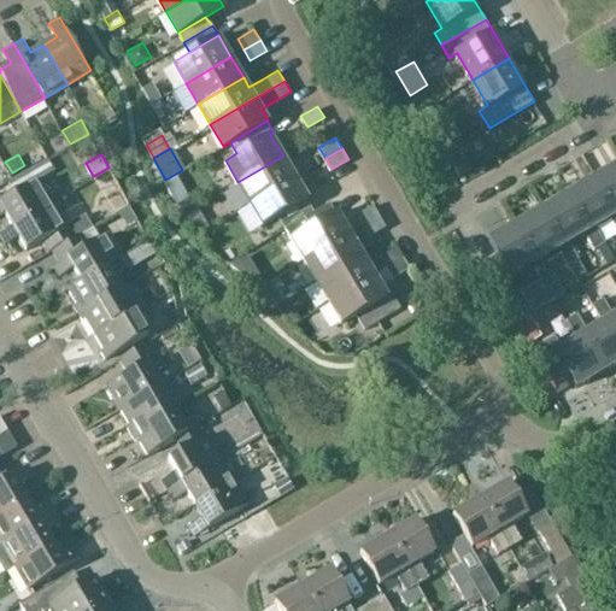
[(283,156),(238,182),(250,203),(295,176),(283,156)]
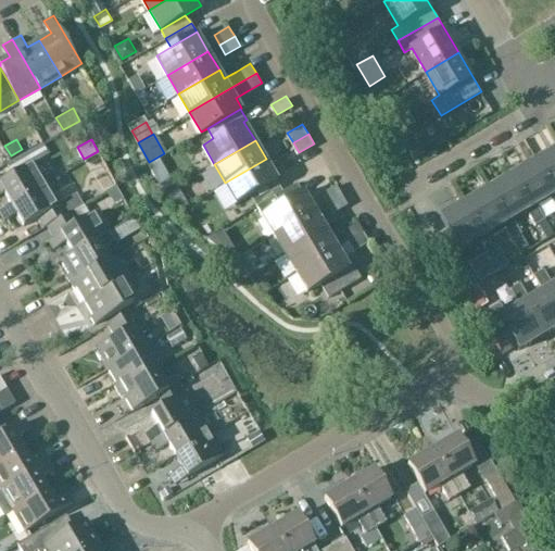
[(554,147),(537,158),(554,188),(554,147)]
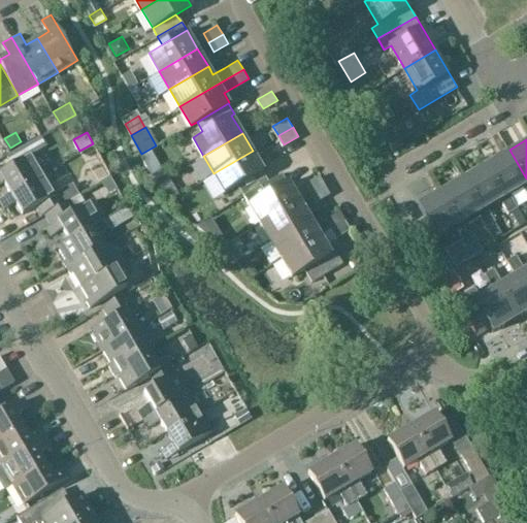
[(526,178),(509,150),(487,163),(505,195),(509,192),(522,185),(526,193),(526,178)]
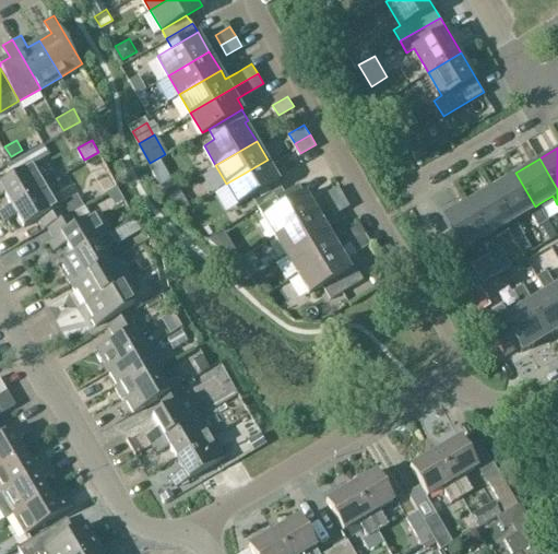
[(268,160),(226,184),(238,203),(252,195),(259,205),(276,196),(285,190),(279,179),(268,160)]
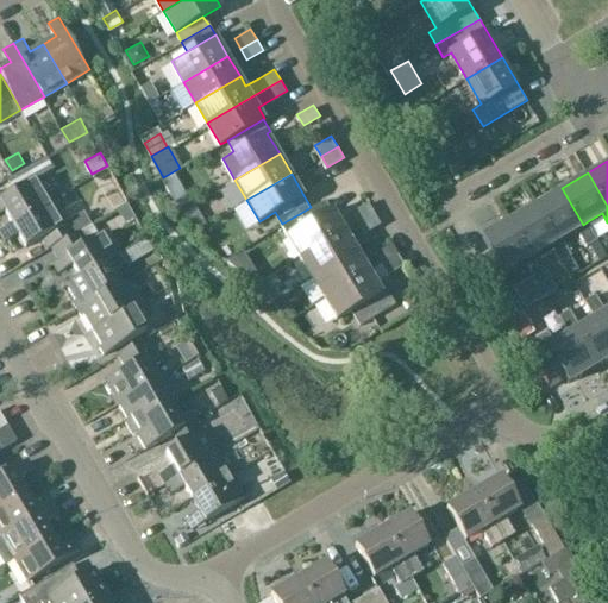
[(0,228),(52,198),(39,175),(0,198),(0,211),(6,208),(13,220),(0,227),(0,228)]
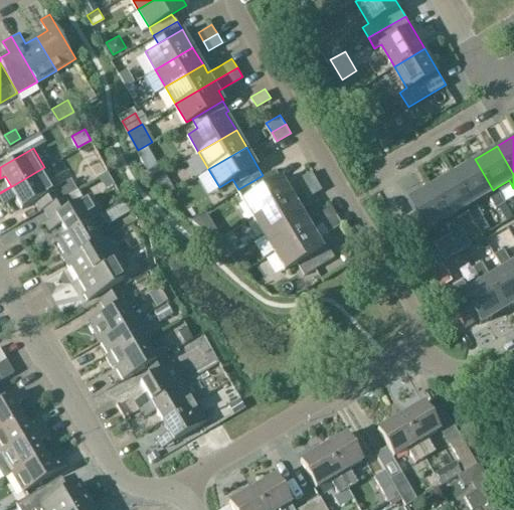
[(475,159),(453,172),(471,203),(476,200),(489,192),(497,206),(506,201),(497,187),(493,190),(475,159)]
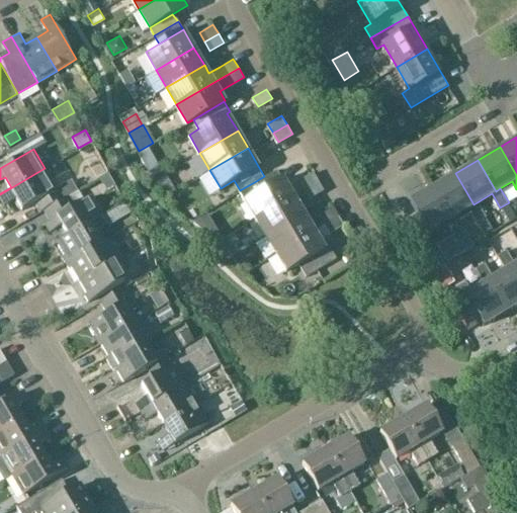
[(64,181),(54,161),(47,165),(57,185),(64,181)]
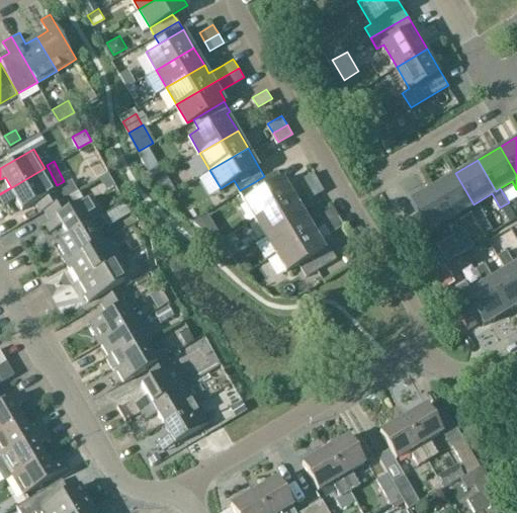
[(165,172),(159,163),(150,169),(155,178),(157,177),(165,172)]
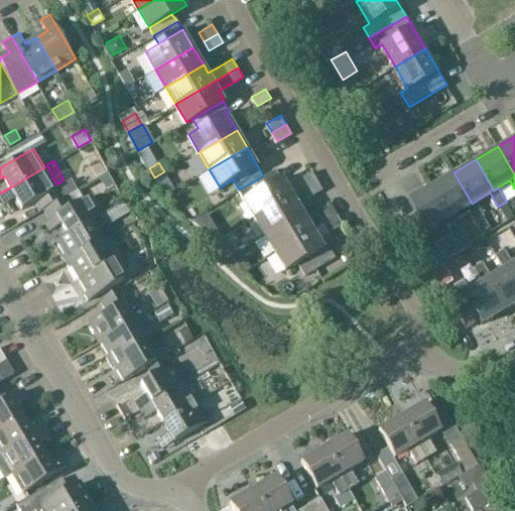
[(44,167),(0,194),(5,203),(16,196),(22,207),(33,201),(39,212),(43,209),(68,195),(75,189),(78,187),(72,177),(55,186),(44,167)]
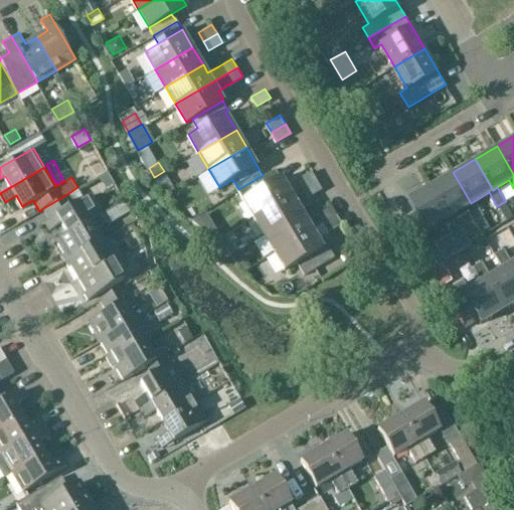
[(303,187),(317,179),(312,170),(298,178),(303,187)]
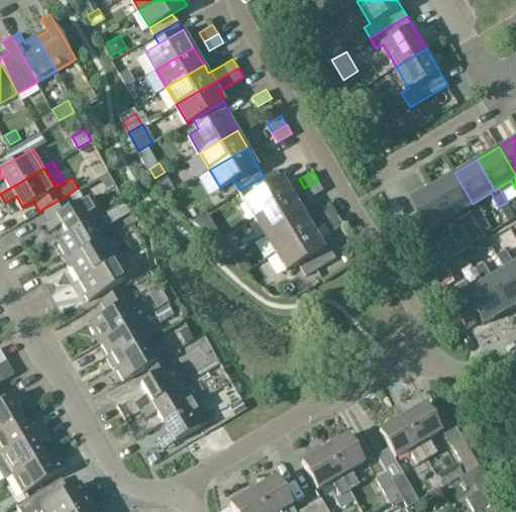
[(167,172),(156,178),(166,195),(176,189),(167,172)]
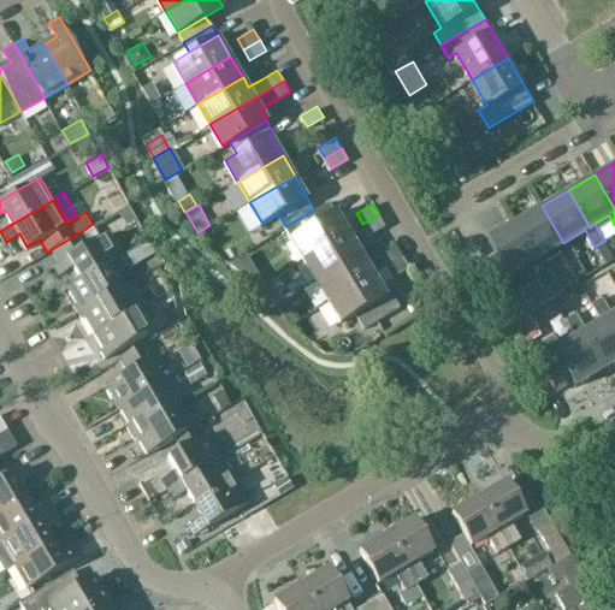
[(542,206),(515,221),(537,259),(543,255),(559,246),(568,262),(573,259),(578,256),(579,256),(569,240),(563,243),(542,206)]
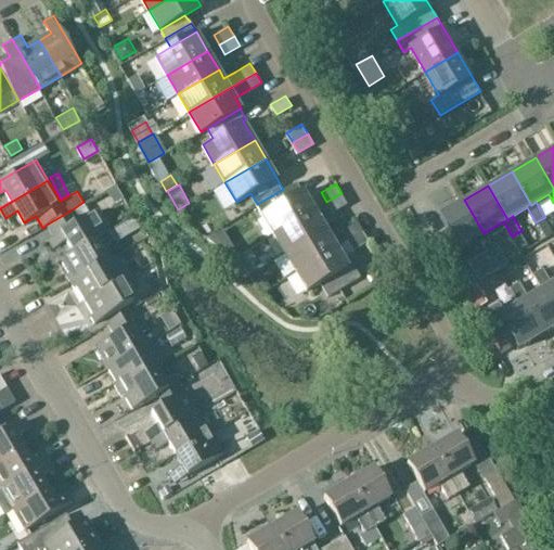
[(257,204),(262,214),(274,233),(314,209),(303,190),(280,204),(274,194),(257,204)]
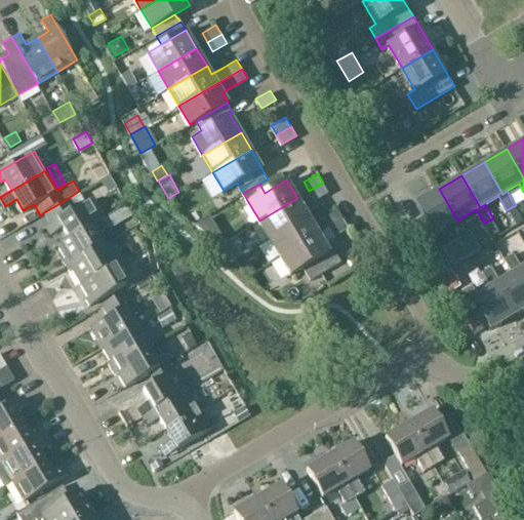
[(323,183),(309,191),(314,200),(328,192),(323,183)]
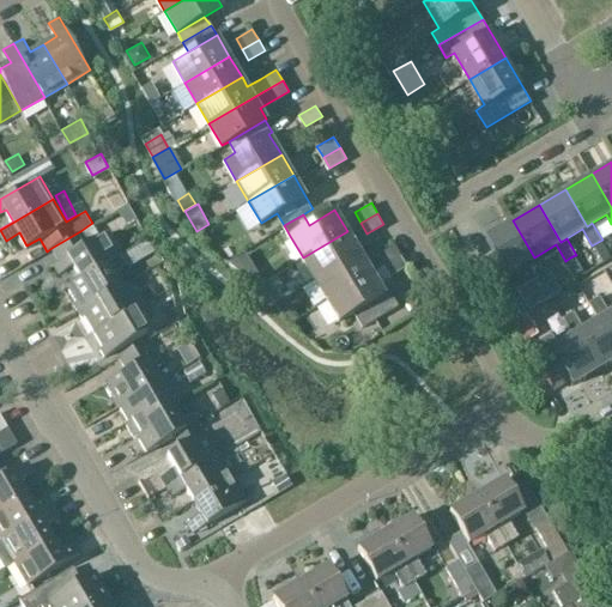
[(496,252),(480,260),(492,280),(508,271),(508,272),(529,260),(550,293),(561,287),(540,254),(534,258),(513,220),(486,236),(496,252)]
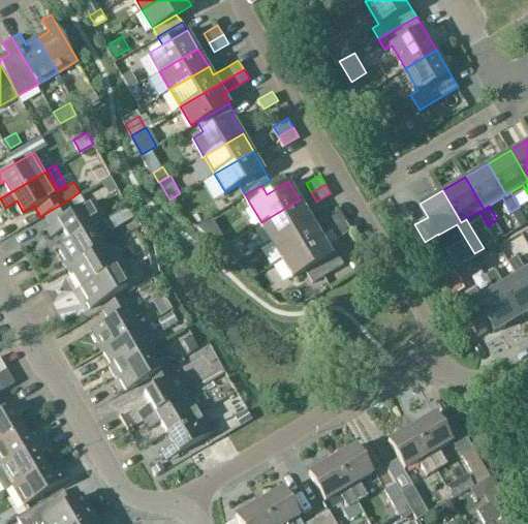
[(93,198),(86,203),(80,192),(76,194),(69,199),(44,214),(50,223),(47,225),(52,235),(64,227),(70,238),(58,245),(59,245),(61,244),(104,218),(93,198)]
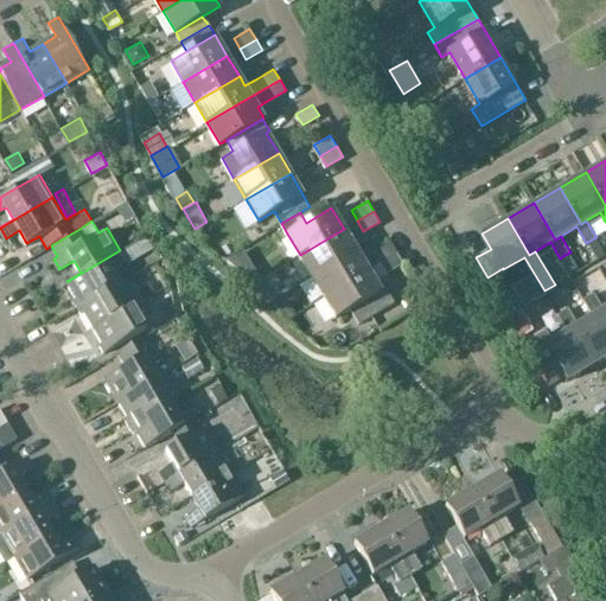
[(356,249),(344,229),(300,255),(312,275),(356,249)]
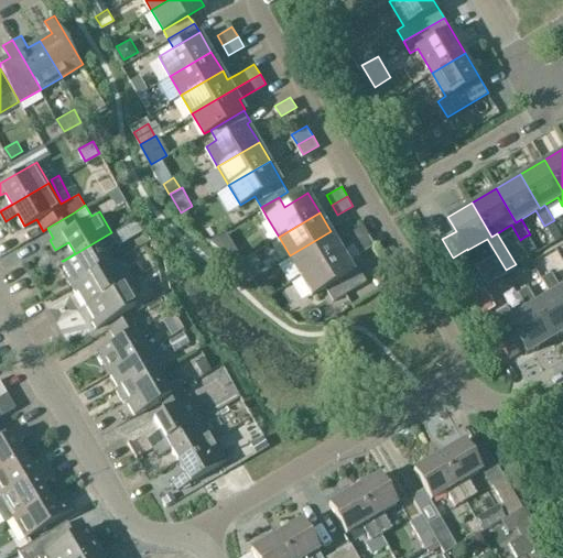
[(331,231),(290,255),(301,274),(369,233),(364,223),(348,232),(343,244),(339,245),(331,231)]
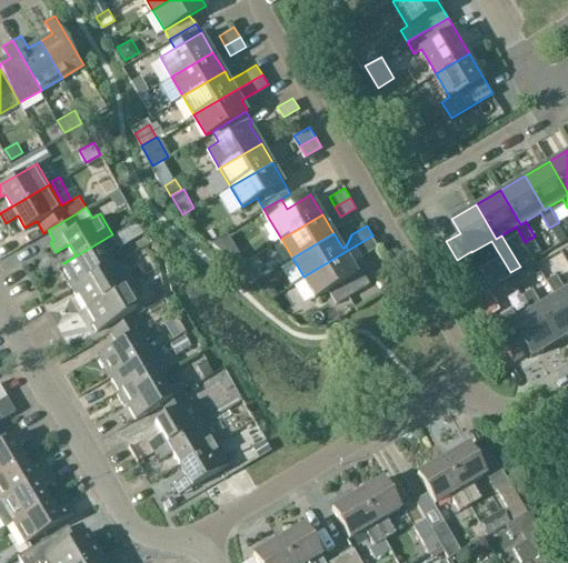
[(225,253),(236,247),(227,232),(211,242),(225,253)]
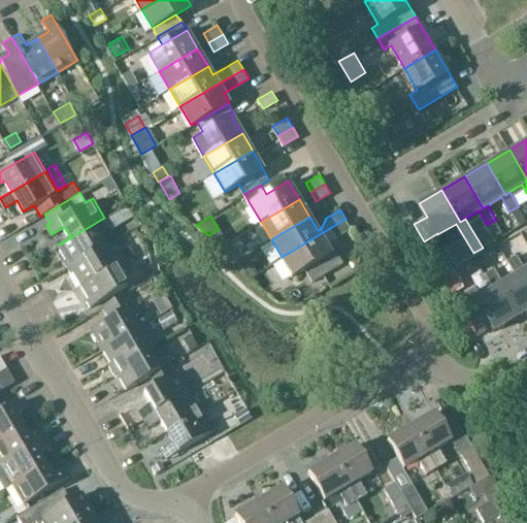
[(104,218),(59,244),(66,258),(64,260),(67,266),(104,244),(98,233),(109,227),(104,218)]
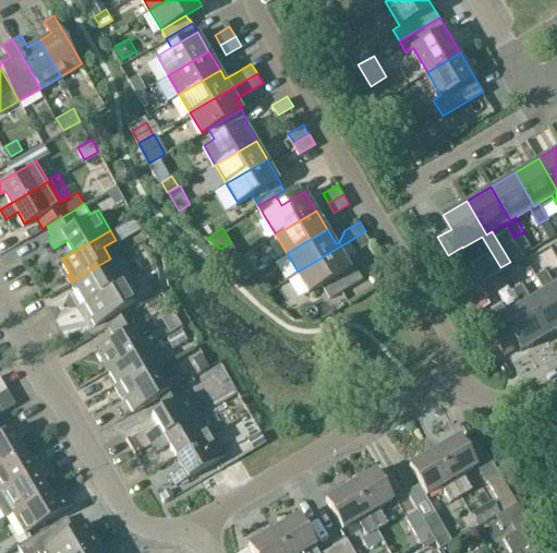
[(371,241),(365,231),(298,272),(309,291),(322,284),(325,289),(358,269),(354,263),(349,266),(344,257),(355,250),(371,241)]
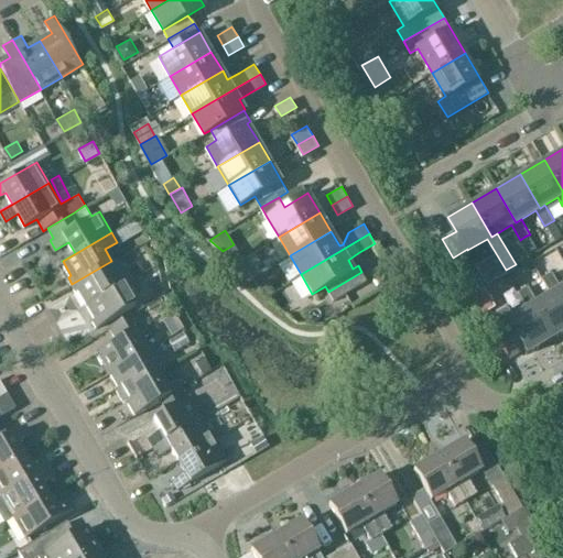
[(524,237),(520,240),(528,252),(537,248),(529,234),(524,237)]
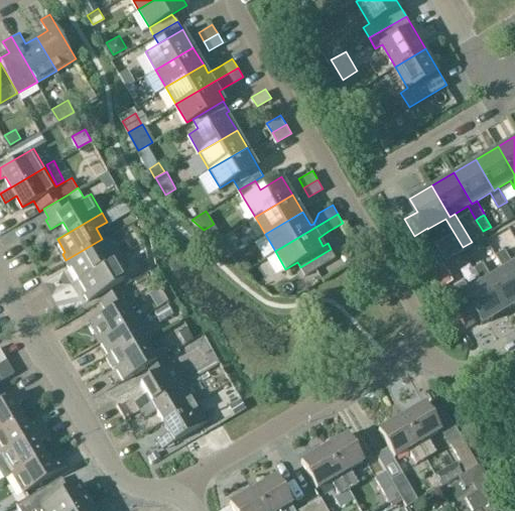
[(108,250),(102,239),(66,260),(70,266),(72,265),(80,277),(125,252),(133,247),(128,238),(108,250)]
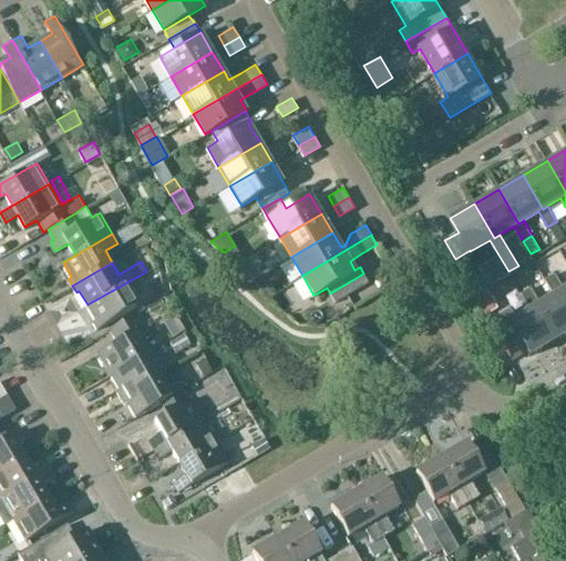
[(555,272),(545,278),(554,293),(558,291),(565,302),(565,287),(564,288),(555,272)]
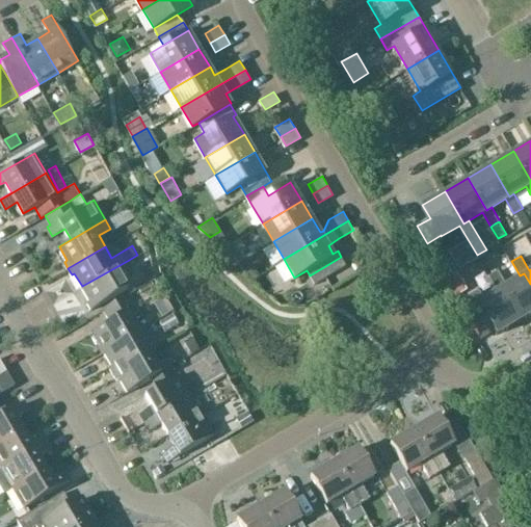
[(341,257),(310,275),(315,283),(346,264),(341,257)]
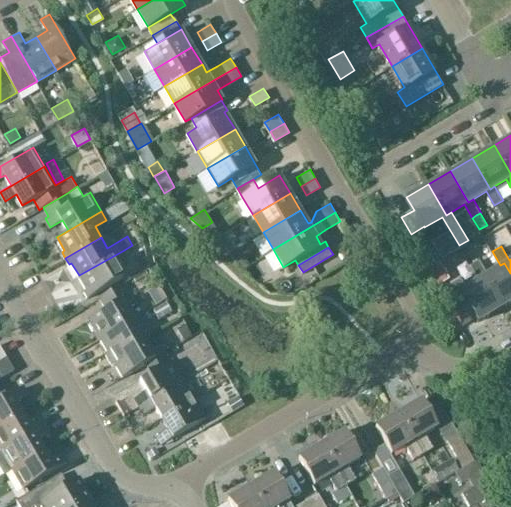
[(124,250),(79,275),(86,288),(84,290),(88,296),(124,275),(117,264),(128,257),(124,250)]
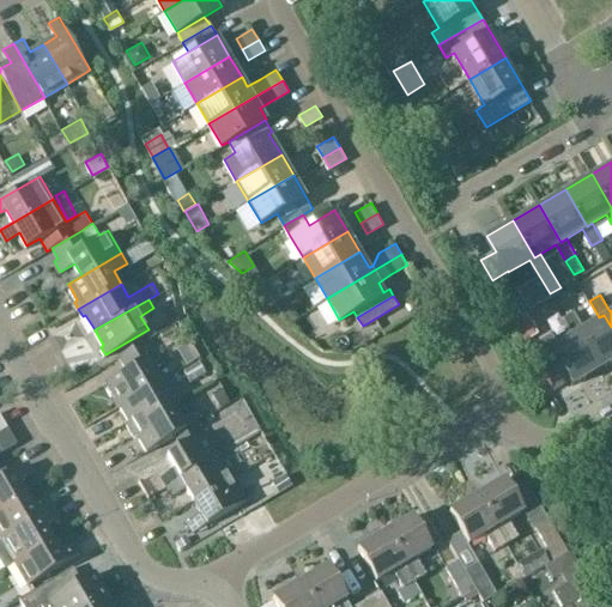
[(538,331),(526,310),(513,317),(525,338),(538,331)]
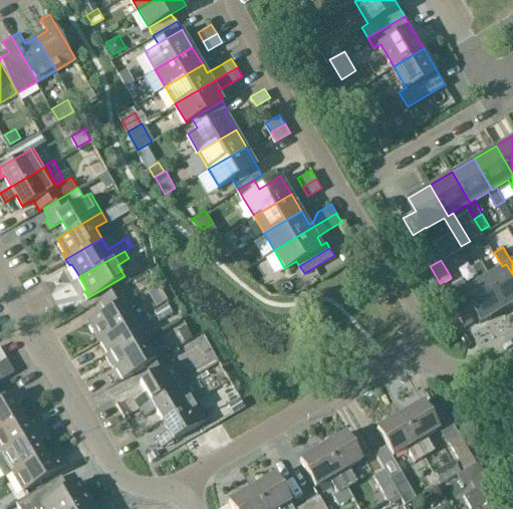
[(481,260),(473,265),(481,279),(484,277),(503,307),(512,301),(512,274),(506,264),(502,266),(489,274),(481,260)]
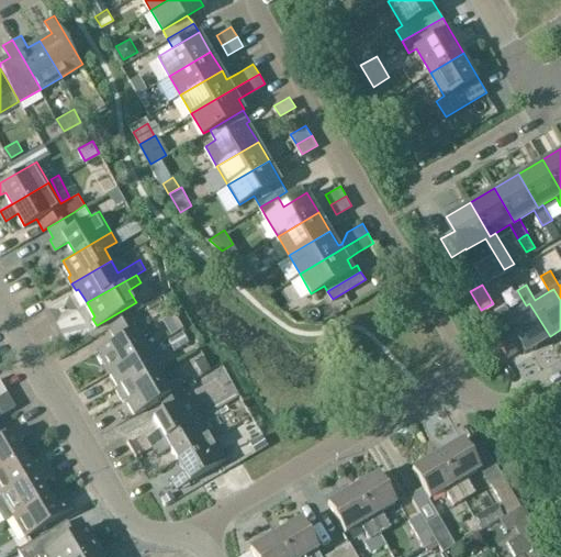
[(505,305),(486,316),(493,329),(509,356),(524,347),(526,351),(550,336),(529,303),(526,305),(511,314),(505,305)]
